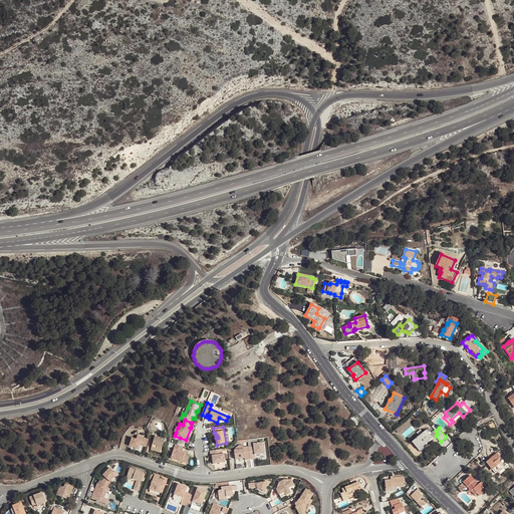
[(430,435),(431,434),(428,430),(420,437),(421,439),(423,441),(430,435)]
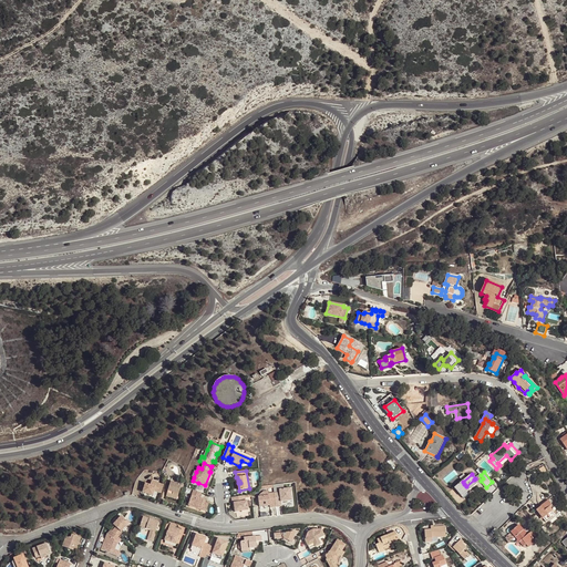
[(466,492),(477,483),(474,480),(466,486),(464,484),(462,485),(460,484),(454,488),(462,496),(466,492)]
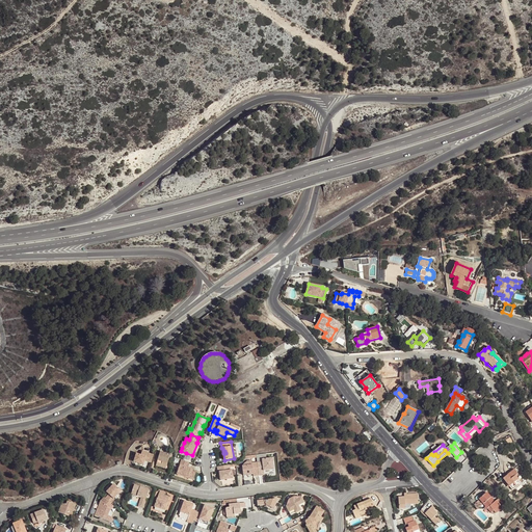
[(152,462),(154,455),(142,452),(141,455),(136,454),(134,462),(143,466),(144,460),(152,462)]
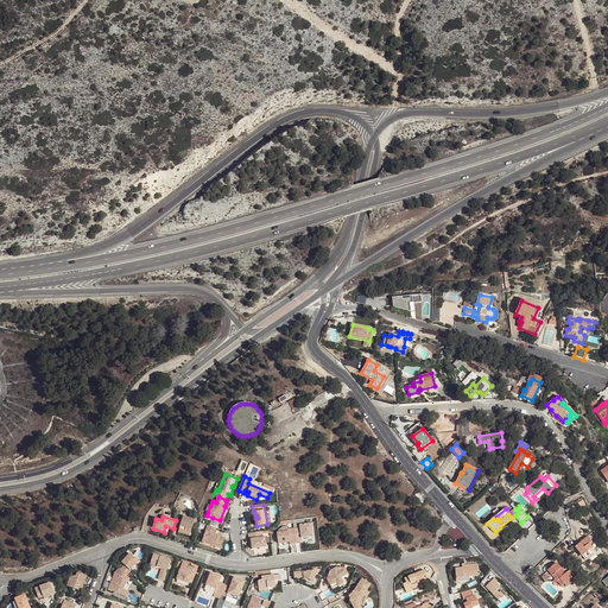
[(191,532),(195,520),(183,517),(179,529),(191,532)]
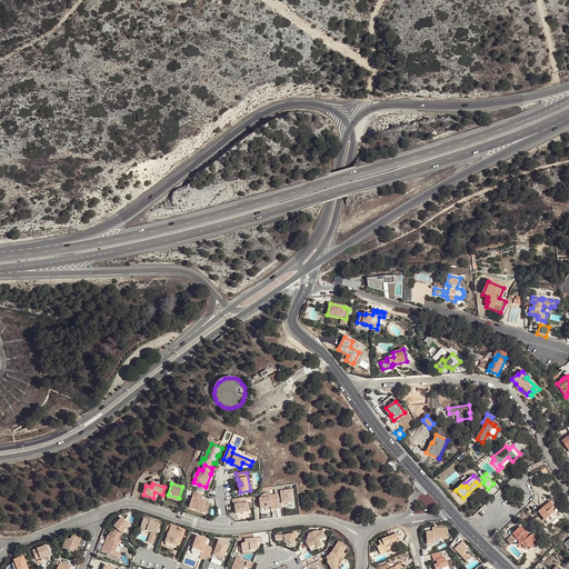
[(283,503),(293,502),(291,490),(280,491),(281,495),(276,495),(277,507),(282,507),(281,503),(281,501),(282,501),(283,503)]
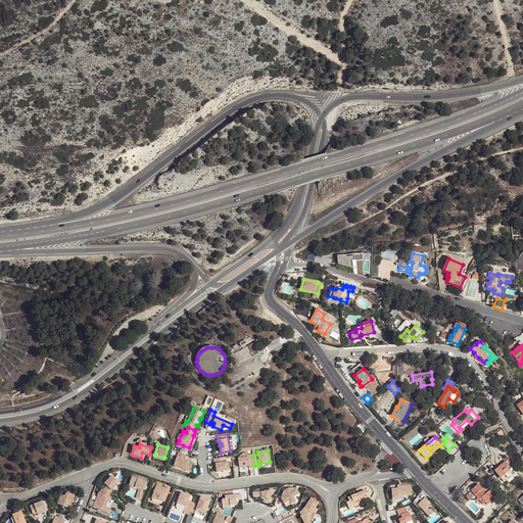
[(188,463),(188,461),(184,460),(186,455),(179,452),(175,465),(185,468),(185,470),(190,472),(193,465),(189,464),(188,463)]
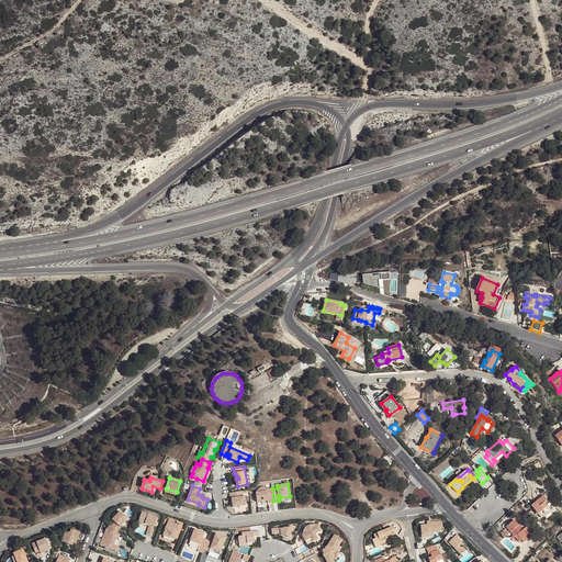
[(268,503),(273,503),(273,501),(272,489),(270,489),(267,490),(266,487),(261,487),(257,491),(257,492),(256,493),(257,502),(268,501),(268,503)]
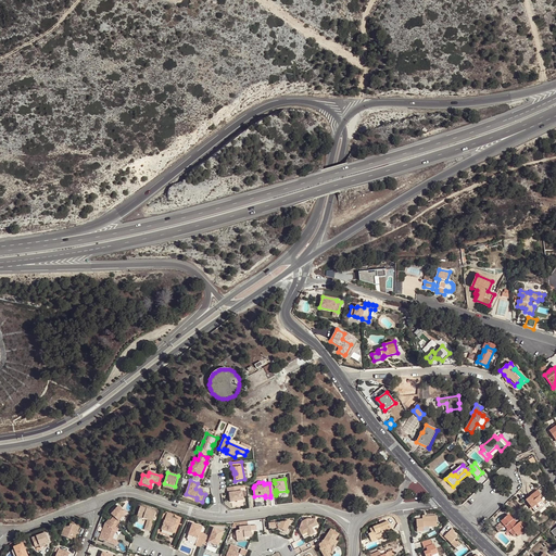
[(242,491),(241,491),(240,488),(240,485),(227,488),(228,493),(229,493),(230,497),(230,502),(243,501),(242,491)]
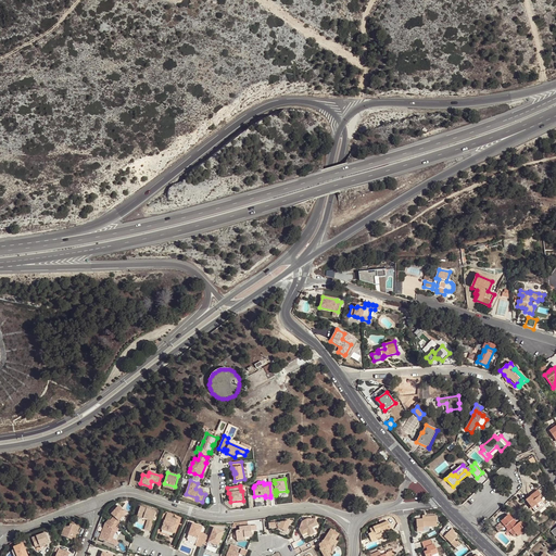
[(535,513),(546,503),(538,491),(526,500),(535,513)]
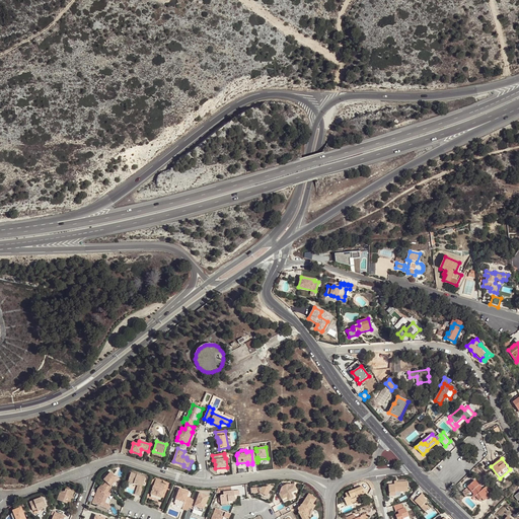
[(110,487),(118,478),(110,472),(103,480),(106,483),(102,486),(108,492),(112,488),(110,487)]
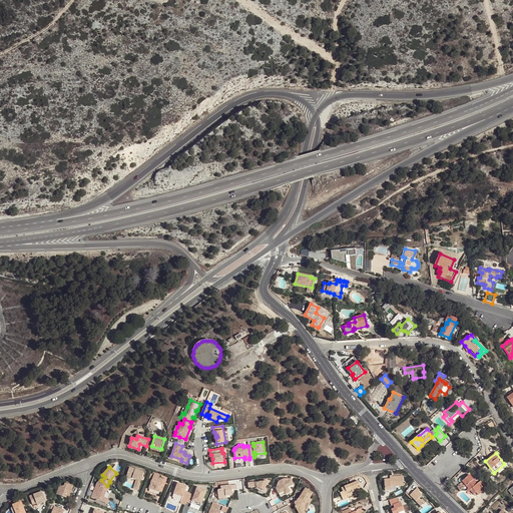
[(138,490),(144,473),(129,468),(127,477),(136,480),(133,489),(138,490)]
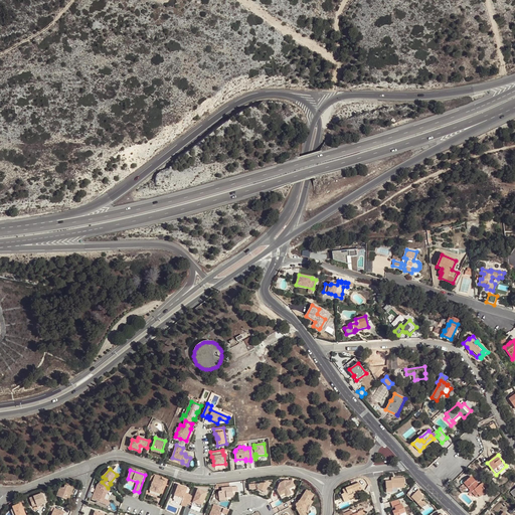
[(163,486),(164,481),(161,480),(161,478),(158,476),(157,479),(154,478),(150,491),(160,495),(163,486)]
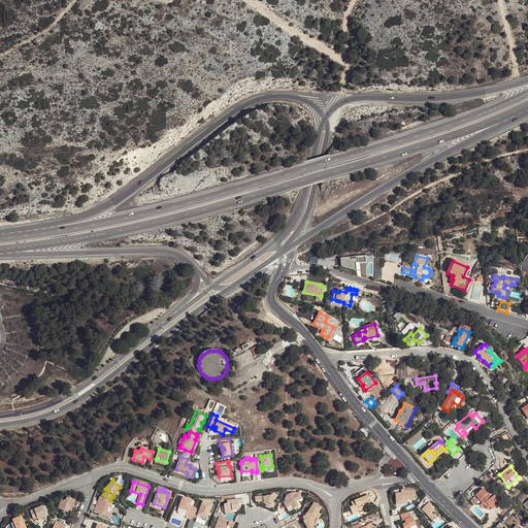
[(492,497),(491,498),(483,489),(479,493),(480,495),(477,497),(482,503),(484,504),(487,509),(490,507),(492,509),(498,504),(495,501),(496,501),(492,497)]
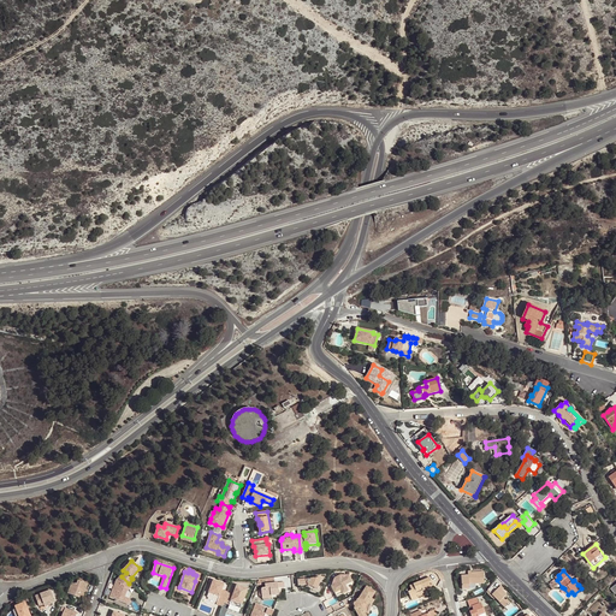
[(484,584),(484,572),(471,573),(468,573),(468,575),(461,575),(462,587),(469,587),(469,584),(475,584),(484,584)]
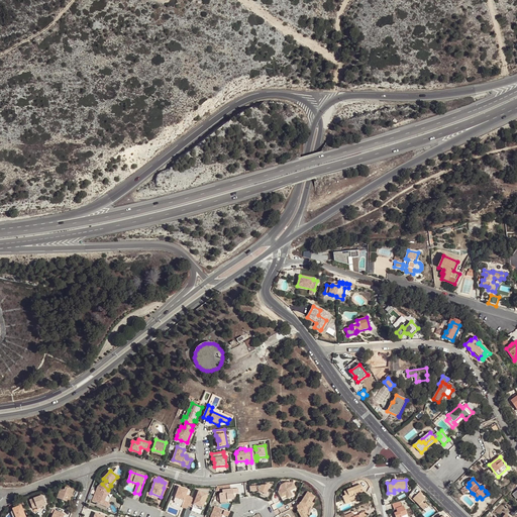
[(292,496),(290,491),(295,489),(293,484),(286,483),(281,486),(278,492),(281,498),(286,495),(288,499),(292,496)]
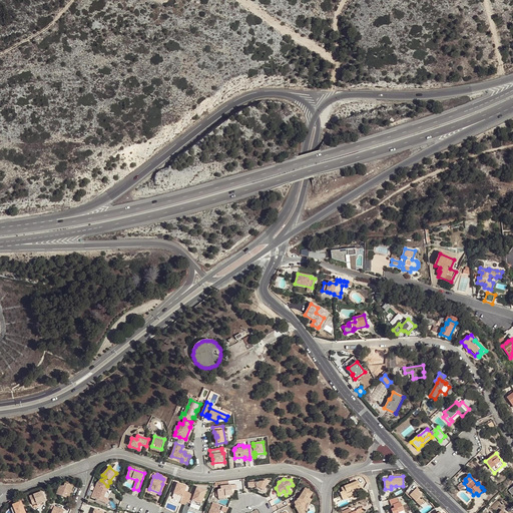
[(106,492),(110,488),(107,486),(101,480),(100,480),(97,483),(92,497),(107,503),(108,499),(104,497),(106,491),(106,492)]
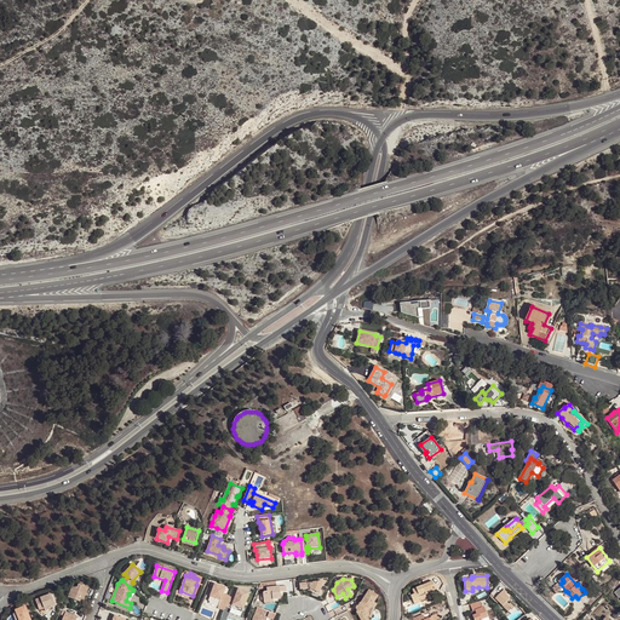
[(323,581),(300,584),(300,589),(308,589),(320,593),(323,583),(323,581)]
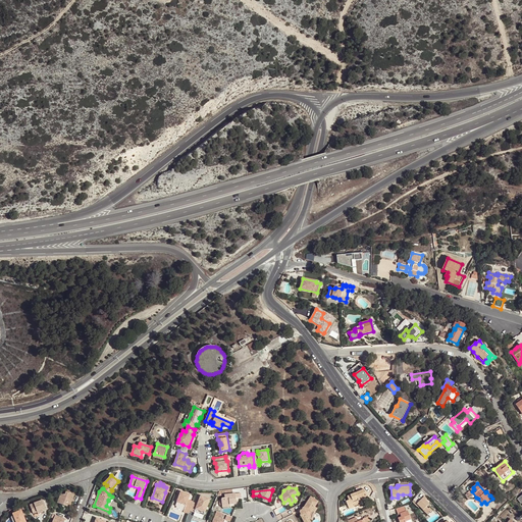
[(359,503),(368,499),(364,489),(347,497),(349,501),(346,502),(348,506),(353,504),(353,506),(354,505),(358,504),(357,503),(359,502),(359,503)]
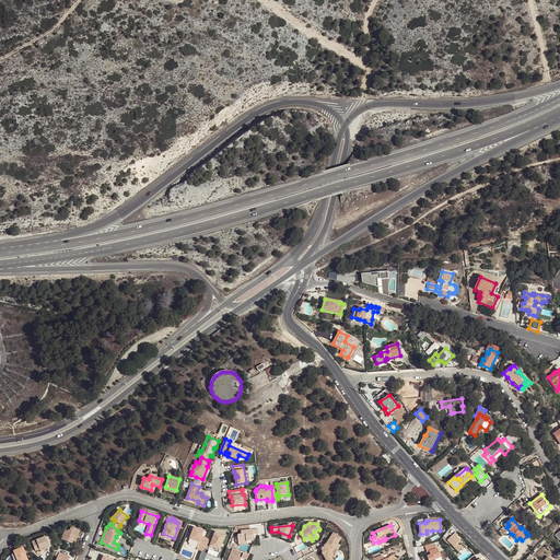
[(202,551),(207,538),(201,536),(202,534),(198,532),(199,529),(194,527),(188,543),(198,547),(197,549),(202,551)]
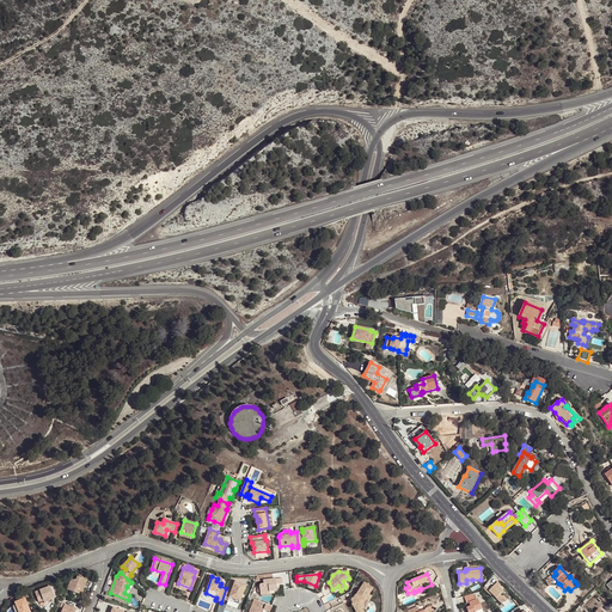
[(83,595),(89,581),(79,577),(77,581),(72,580),(68,589),(83,595)]
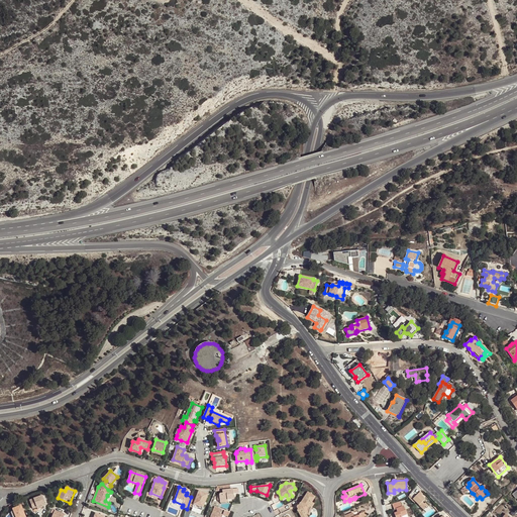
[(238,493),(238,489),(222,491),(222,493),(220,494),(219,495),(217,496),(218,501),(220,500),(220,501),(228,500),(234,499),(233,495),(231,495),(231,494),(233,494),(238,493)]
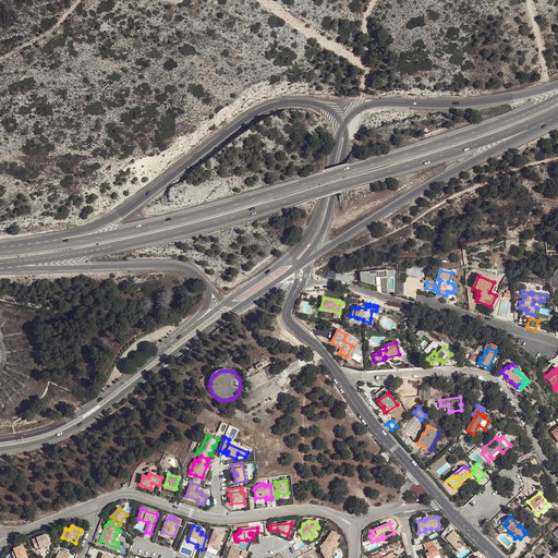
[(457,541),(459,538),(455,535),(452,532),(451,533),(446,528),(441,535),(448,542),(458,550),(462,546),(459,543),(458,544),(456,542),(457,541)]
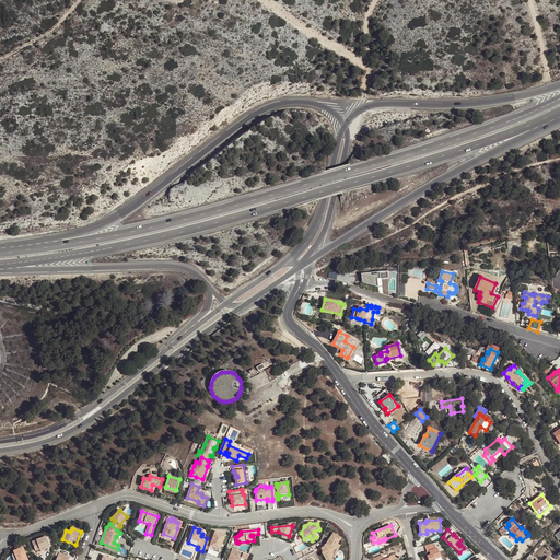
[(338,544),(340,540),(339,537),(334,534),(326,546),(327,546),(326,548),(324,548),(323,548),(322,549),(322,550),(323,550),(323,551),(323,553),(326,555),(325,557),(326,559),(333,559),(331,557),(334,548),(333,548),(336,543),(338,544)]
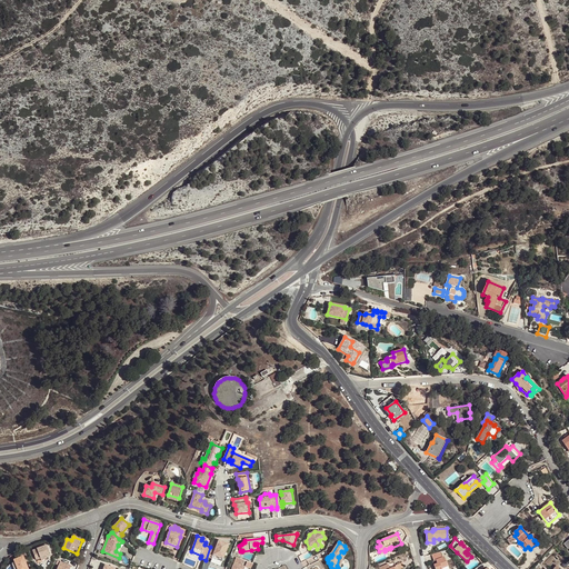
[(47,557),(50,556),(47,546),(32,551),(36,560),(40,558),(47,556),(47,557)]
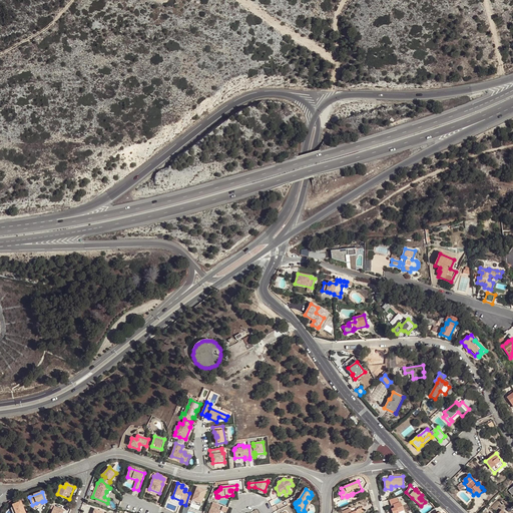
[(201,505),(204,497),(195,494),(194,495),(189,494),(184,508),(195,512),(197,512),(200,507),(199,507),(200,504),(201,505)]
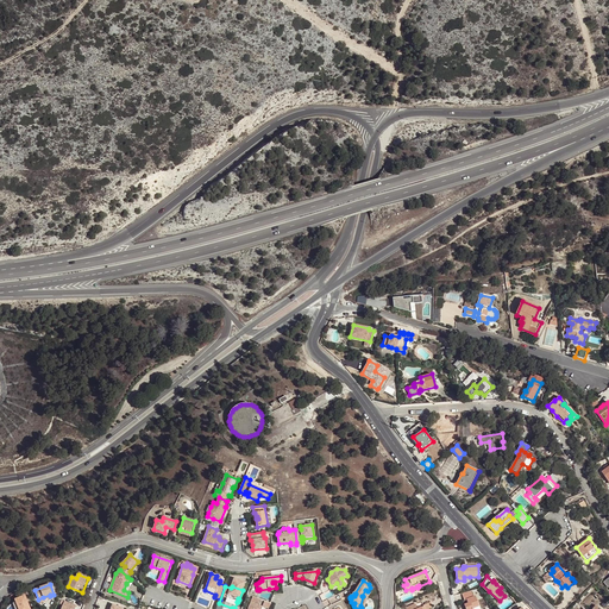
[(364,607),(368,597),(370,594),(368,591),(365,590),(362,596),(363,596),(360,606),(364,607)]
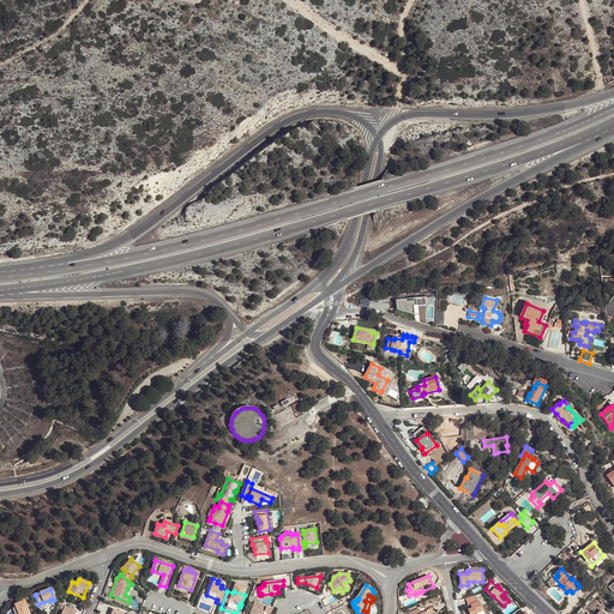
[(483,613),(483,612),(483,611),(479,601),(477,602),(475,596),(465,599),(468,606),(470,605),(471,608),(468,609),(469,613),(483,613)]
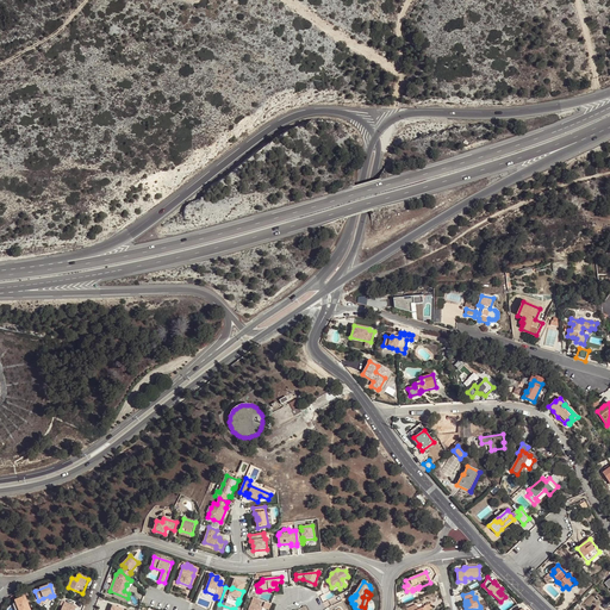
[(30,609),(25,597),(16,601),(19,609),(30,609)]
